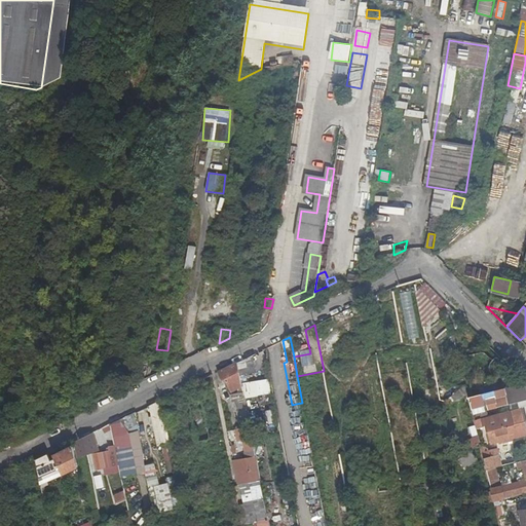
[(256,374),(252,355),(237,362),(240,377),(256,374)]
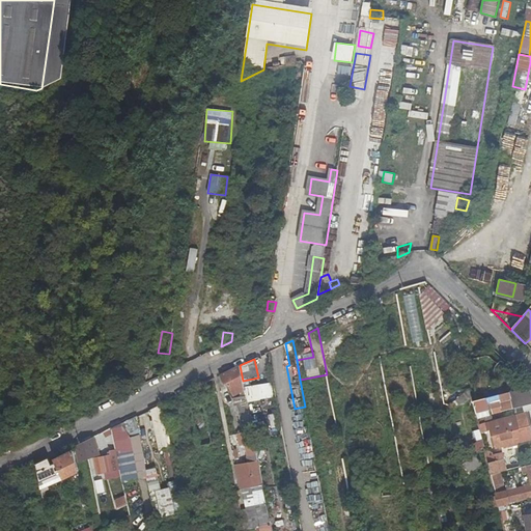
[(232,396),(245,389),(243,381),(240,365),(219,375),(224,385),(226,384),(232,396)]
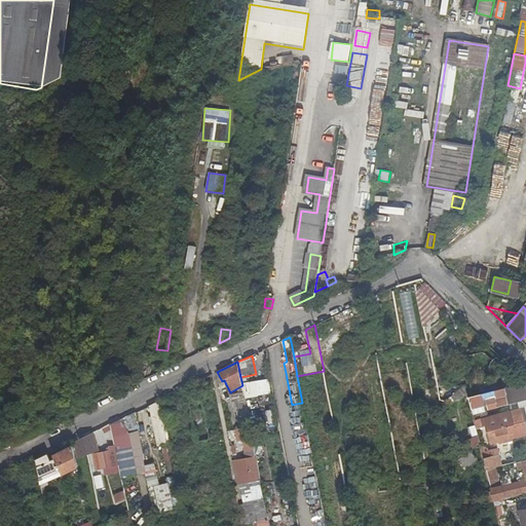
[(190,404),(199,401),(196,382),(186,387),(190,404)]
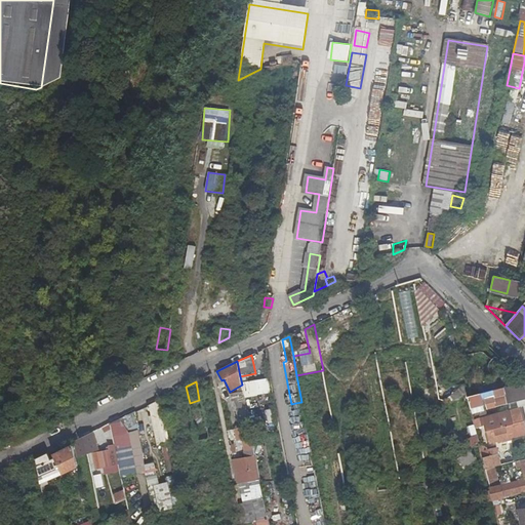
[(485,409),(524,400),(524,386),(524,382),(468,397),(473,418),(487,415),(485,409)]
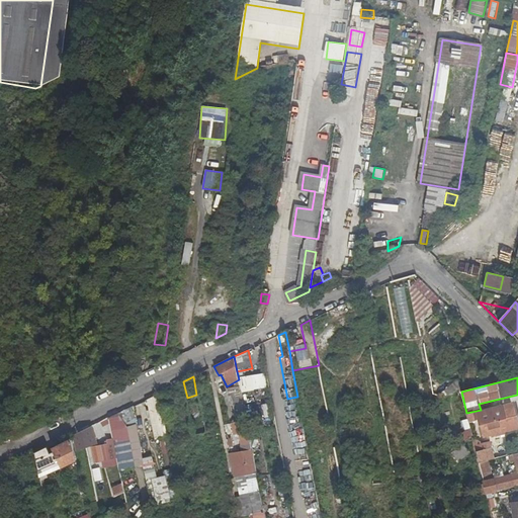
[(437,407),(460,387),(458,378),(435,399),(437,407)]
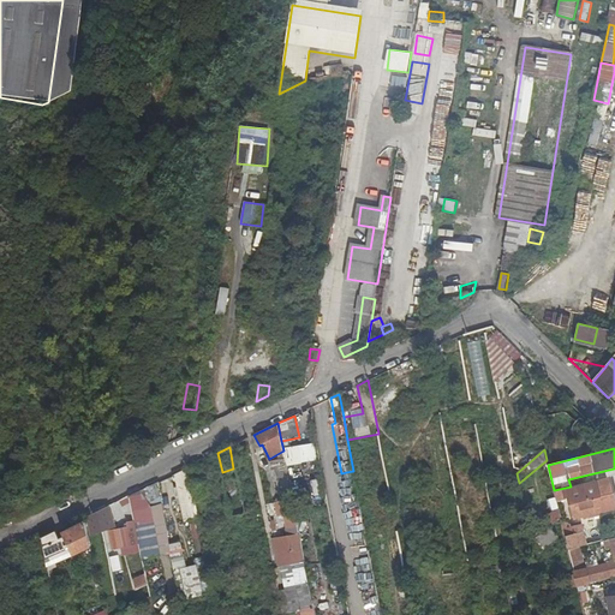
[(282,497),(292,495),(285,459),(273,461),(274,471),(276,471),(282,497)]
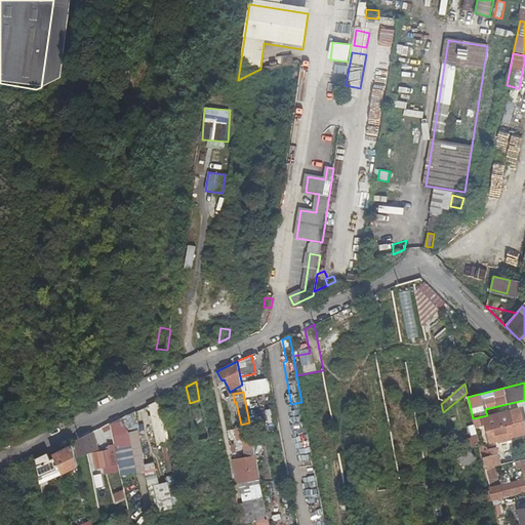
[(168,472),(175,471),(164,414),(161,399),(147,405),(153,413),(161,447),(168,472)]
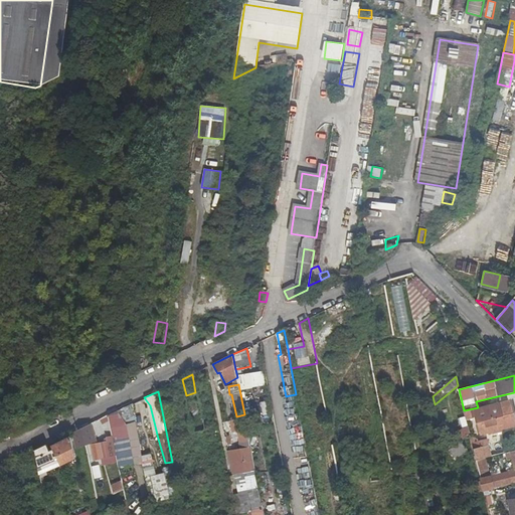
[(295,427),(302,426),(296,394),(290,395),(295,427)]
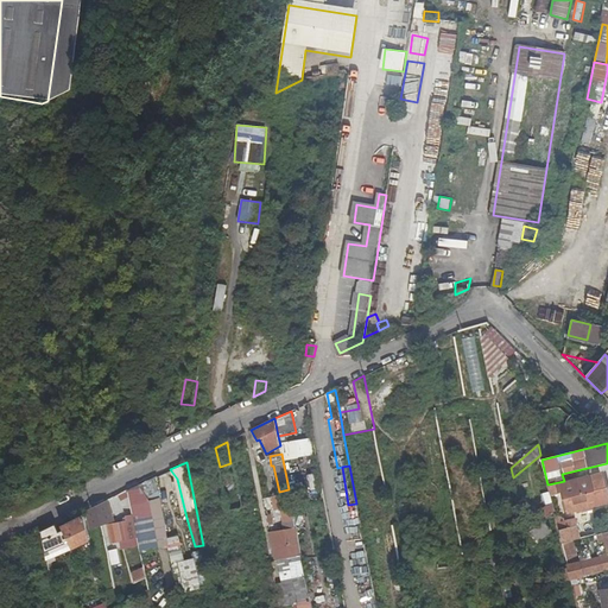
[(607,477),(607,472),(564,481),(548,485),(551,496),(561,493),(567,513),(582,510),(583,512),(597,508),(596,506),(607,502),(607,477)]
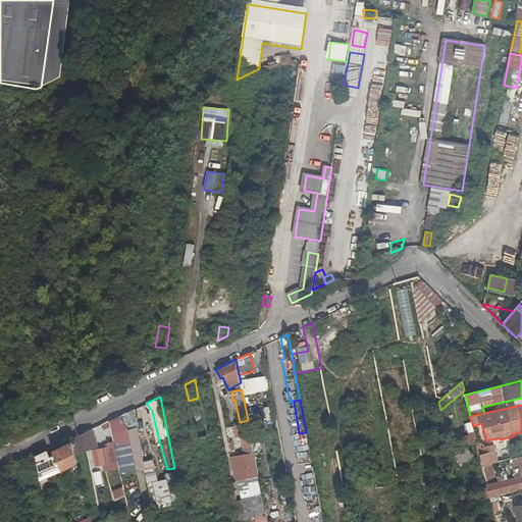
[(122,427),(136,420),(133,410),(110,420),(115,442),(118,462),(120,469),(123,486),(125,497),(127,507),(131,521),(143,521),(127,446),(126,446),(122,427)]
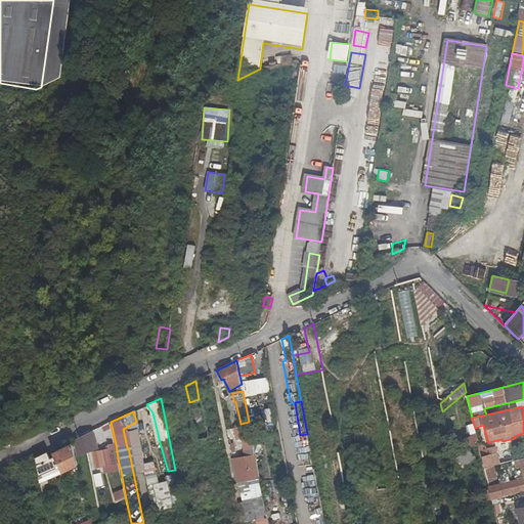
[(249,456),(232,460),(237,484),(241,483),(259,480),(254,455),(255,455),(250,427),(236,430),(235,430),(237,440),(241,439),(242,443),(246,442),(249,456)]
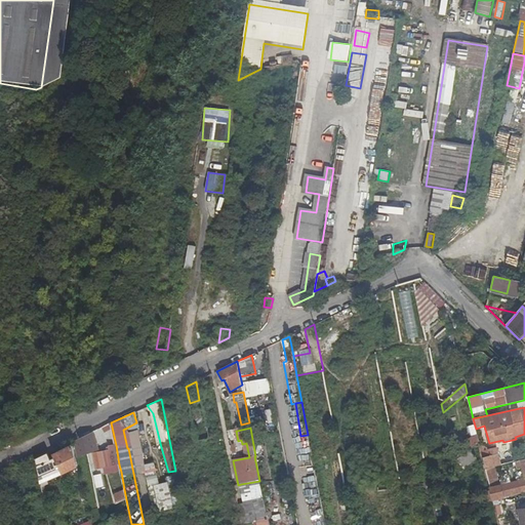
[(470,451),(479,443),(476,429),(471,430),(473,438),(469,442),(468,440),(465,442),(467,443),(455,451),(457,460),(467,470),(478,461),(470,451)]
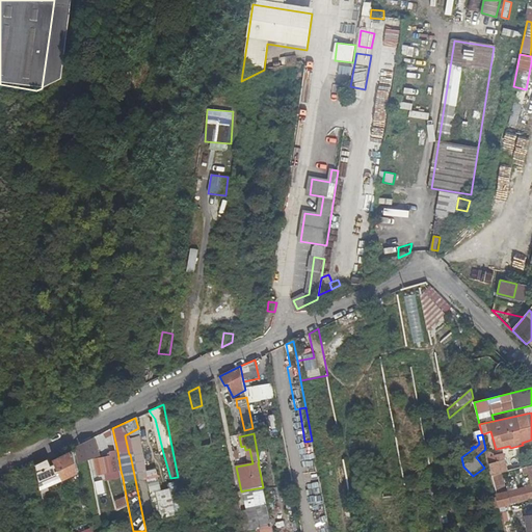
[(98,456),(91,439),(74,447),(78,462),(98,456)]
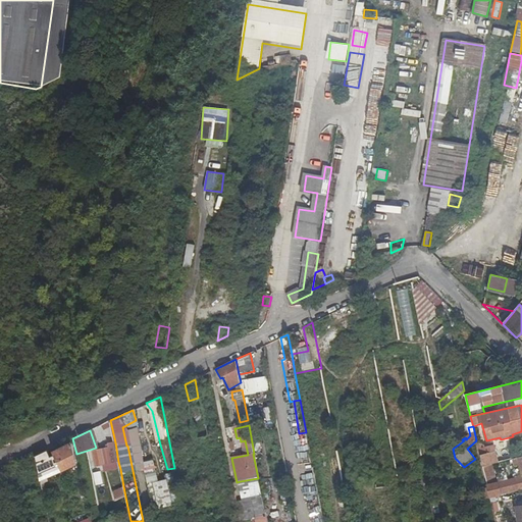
[(113,463),(118,462),(115,442),(109,444),(109,448),(96,451),(99,466),(103,465),(108,464),(108,463),(112,462),(113,463)]
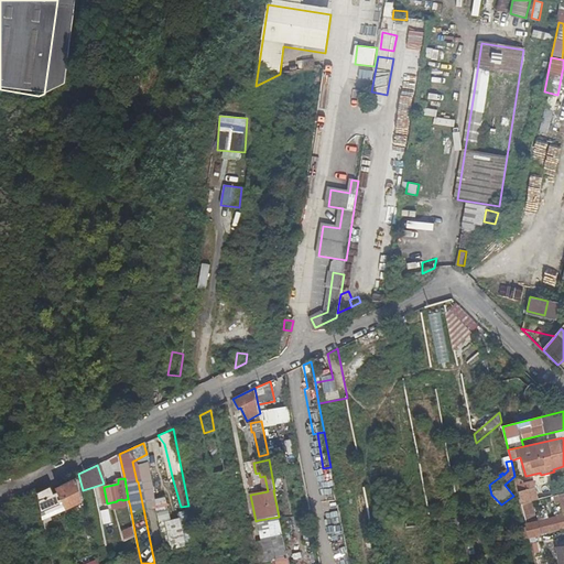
[(84,501),(78,479),(58,489),(68,509),(84,501)]
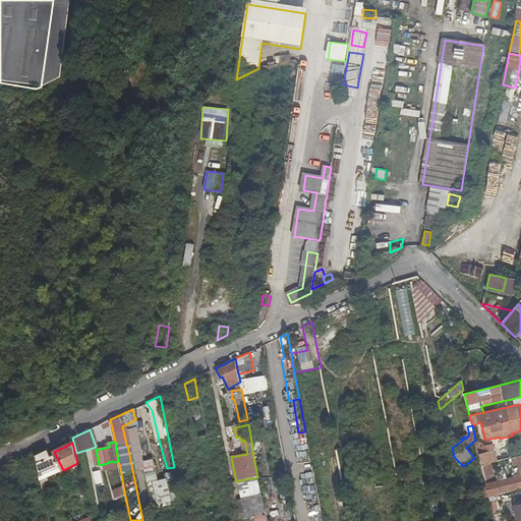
[(481,444),(477,445),(482,465),(491,463),(498,462),(494,445),(485,446),(485,444),(481,444)]
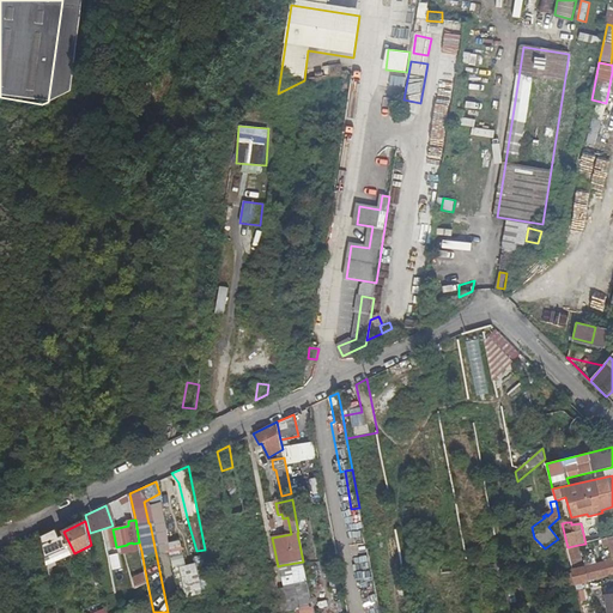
[(66,553),(58,529),(42,536),(48,562),(66,553)]
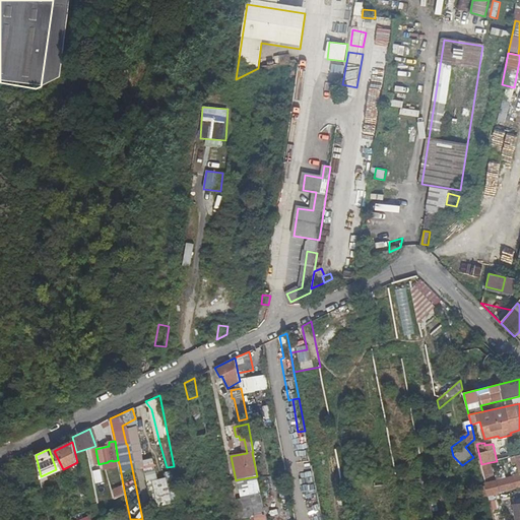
[(519,454),(511,457),(513,464),(519,463),(519,468),(519,454)]
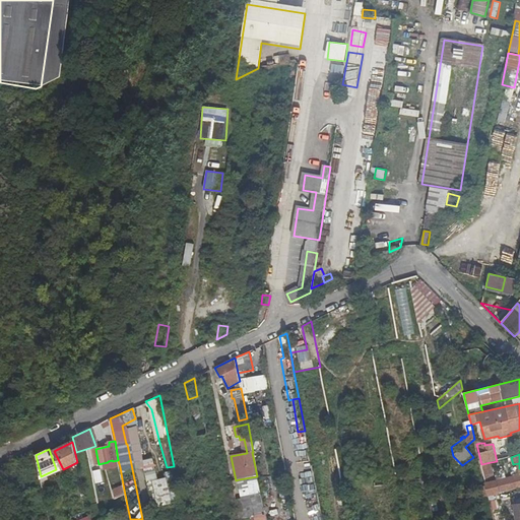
[(166,519),(153,458),(145,460),(146,462),(150,481),(157,519),(166,519)]
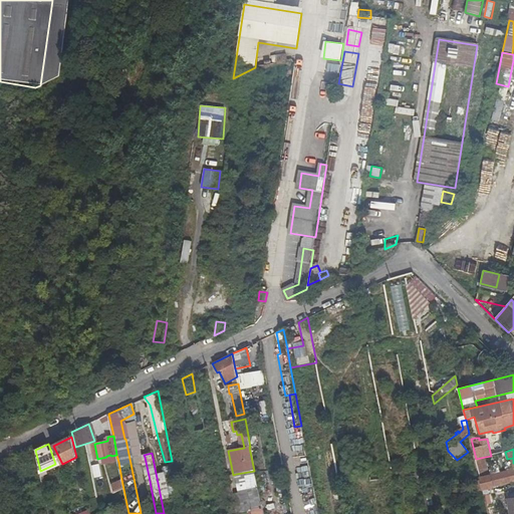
[(106,457),(101,458),(102,465),(118,462),(116,455),(111,456),(110,455),(106,456),(106,457)]
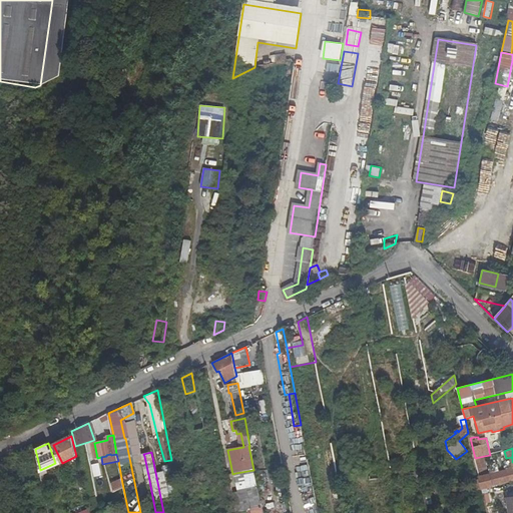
[(488,474),(484,456),(475,458),(479,476),(488,474)]
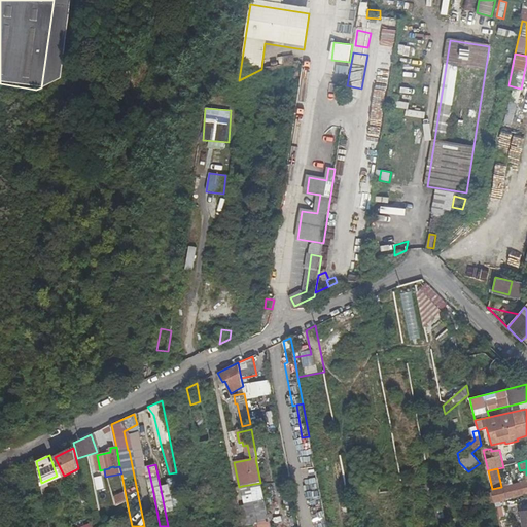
[(243,526),(232,471),(205,478),(214,526),(243,526)]
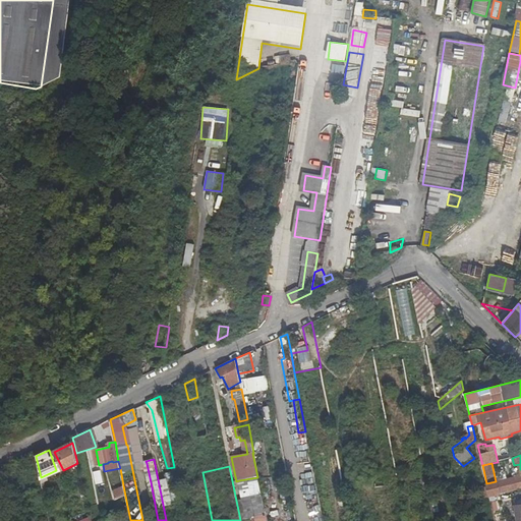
[(172,503),(181,501),(175,470),(166,472),(172,503)]
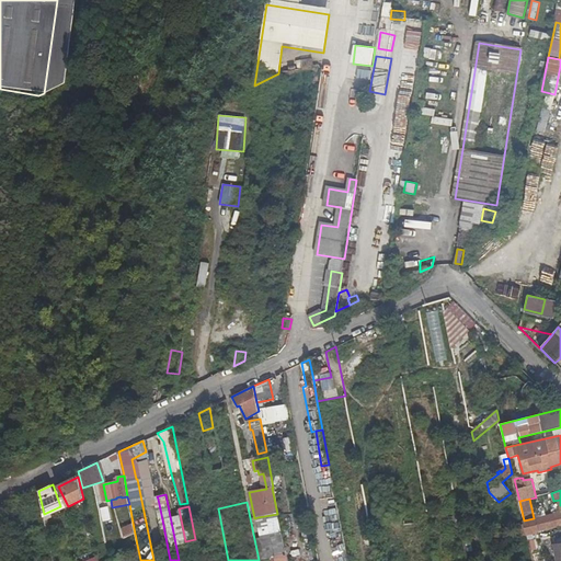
[(560,512),(524,521),(525,524),(529,540),(534,539),(533,533),(553,527),(556,535),(560,534),(560,512)]
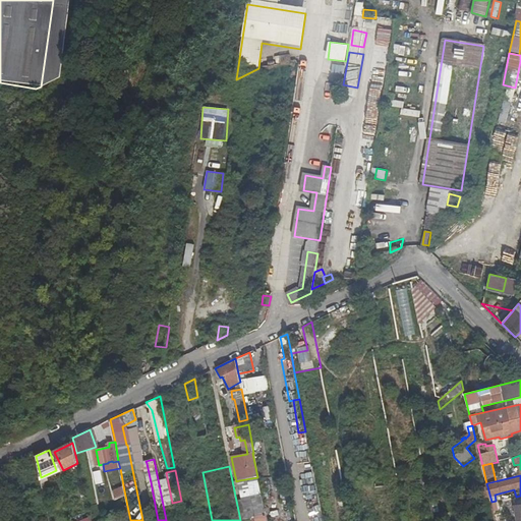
[(256,517),(257,520),(267,520),(258,476),(257,477),(239,480),(247,519),(252,518),(256,517)]
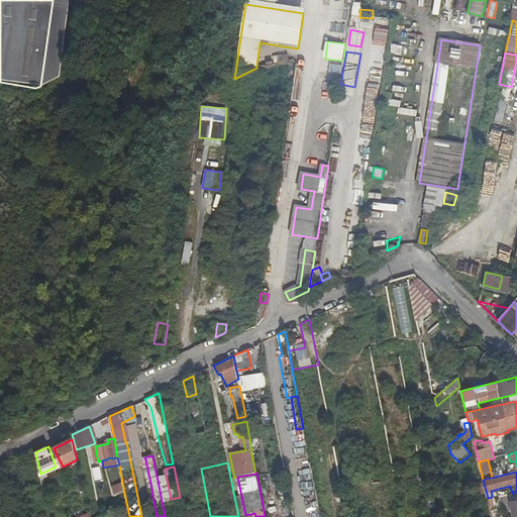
[(114,497),(124,492),(122,482),(111,488),(114,497)]
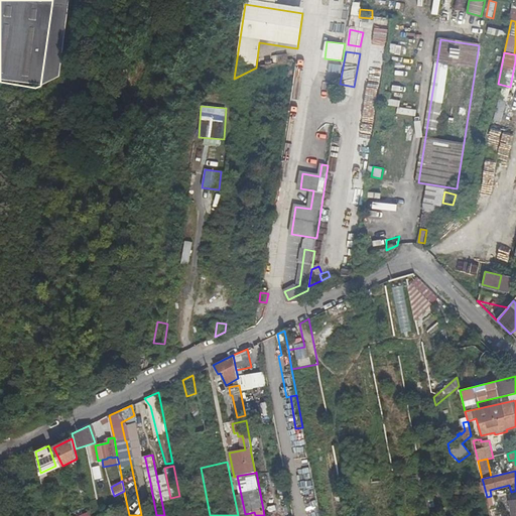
[(481,505),(488,504),(487,497),(483,482),(475,484),(479,500),(480,500),(481,505)]
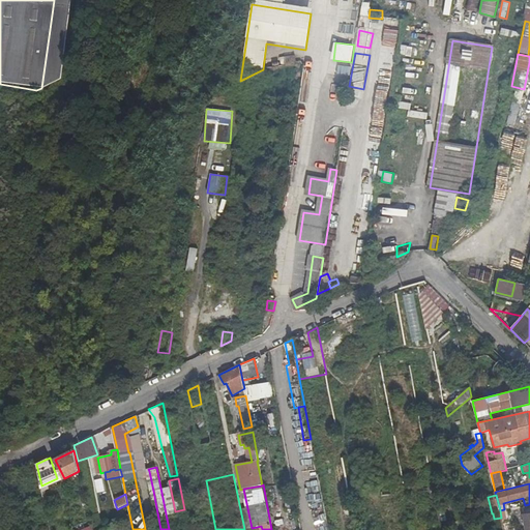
[(133,529),(129,514),(98,529),(133,529)]
